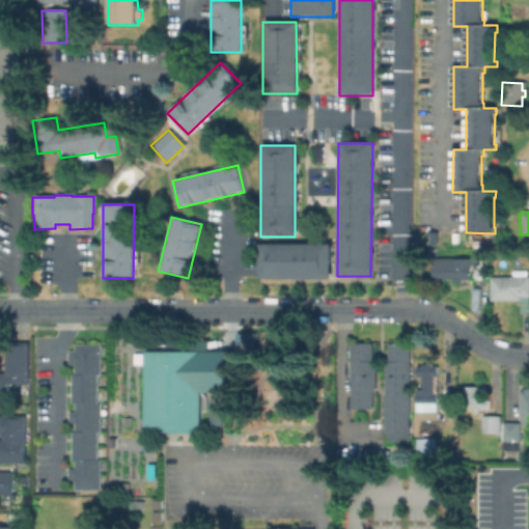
[(257,245),(329,244),(329,279),(257,279),(257,245)]
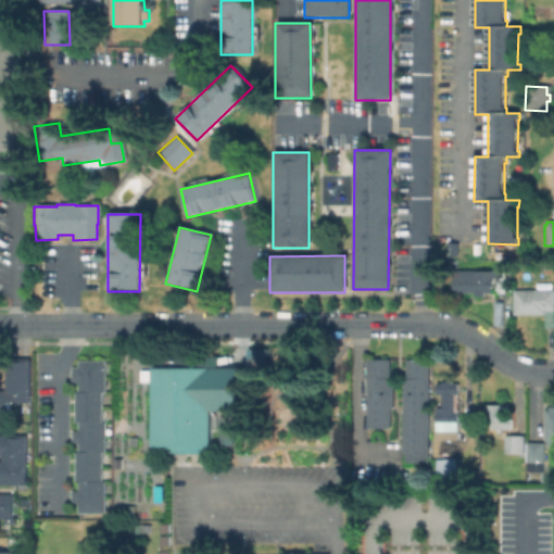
[(453,296),(453,274),(492,275),(492,296),(453,296)]
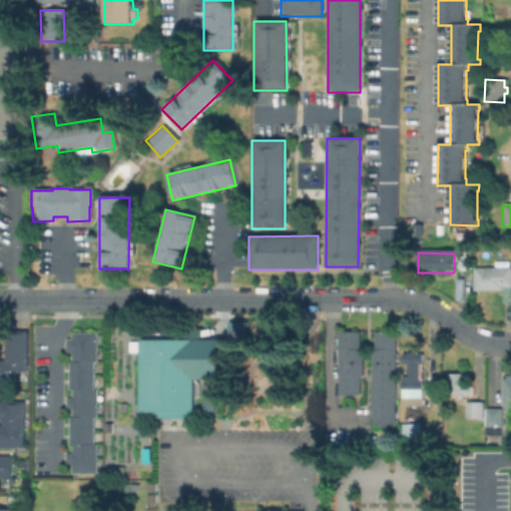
[(510,270),(510,301),(503,301),(503,292),(473,291),(473,270),(510,270)]
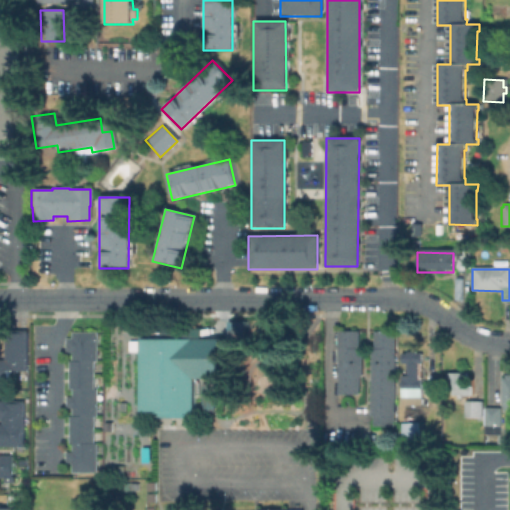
[(243,322),(225,323),(225,339),(243,338),(243,322)]
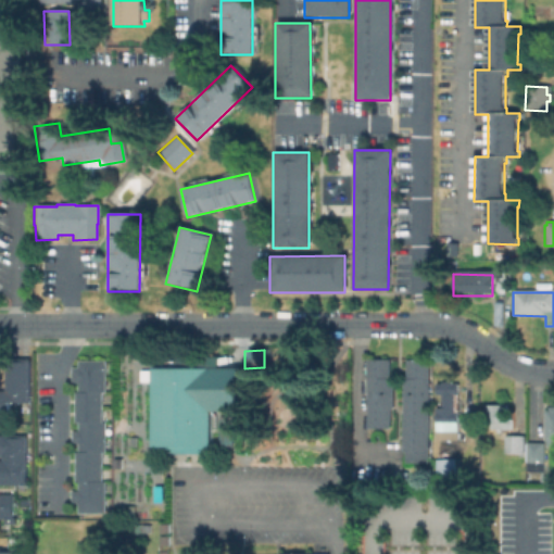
[(387,360),(363,360),(363,429),(386,429),(386,411),(390,411),(390,378),(387,378),(387,360)]
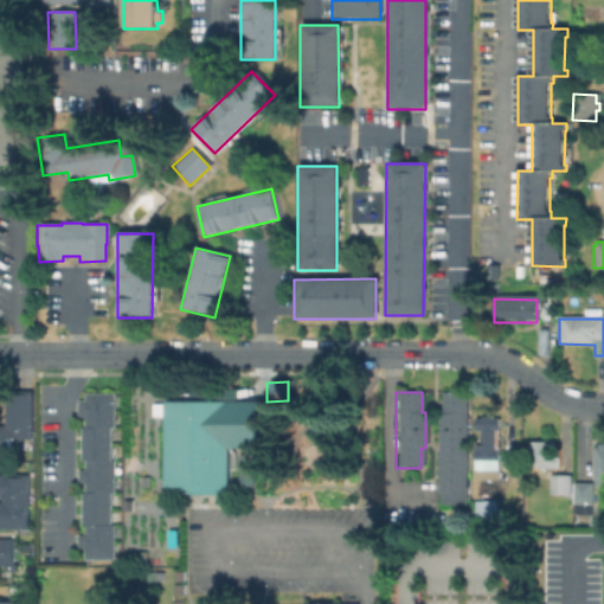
[(464,393),(439,393),(439,415),(436,413),(435,493),(438,493),(438,506),(463,506),(464,393)]
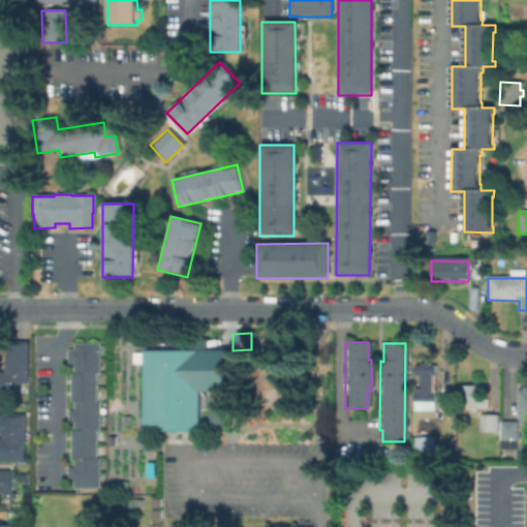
[(101,344),(101,374),(98,374),(98,402),(100,402),(100,431),(97,431),(97,459),(100,459),(100,489),(74,489),(74,478),(68,479),(68,468),(74,468),(74,459),(71,459),(71,431),(74,431),(74,423),(68,423),(68,410),(74,410),(74,403),(71,403),(71,373),(74,374),(74,365),(68,365),(68,350),(74,350),(74,344),(101,344)]
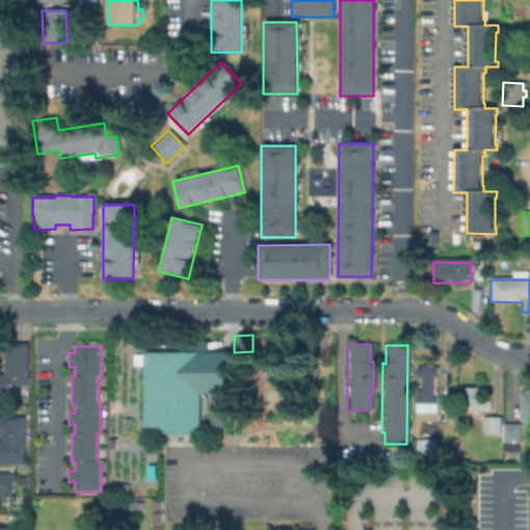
[(26,387),(26,347),(3,347),(3,379),(0,379),(0,397),(5,398),(5,387),(26,387)]
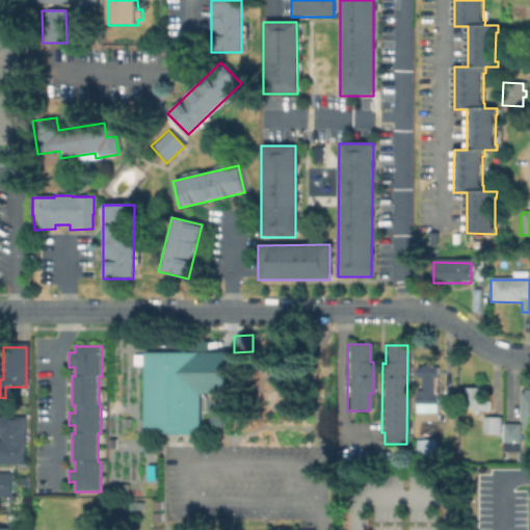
[(230,352),(143,352),(143,434),(200,434),(200,393),(230,393),(230,352)]
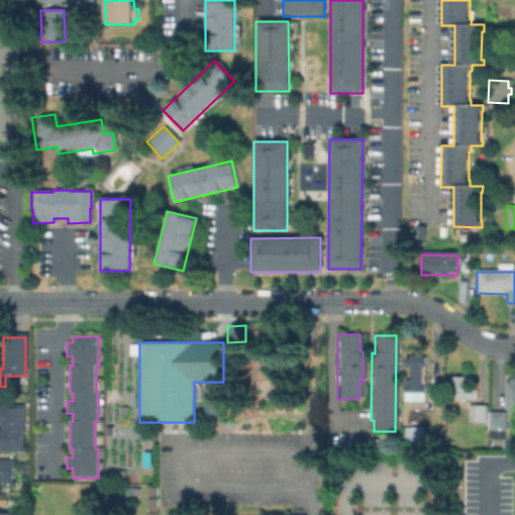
[(421,355),(421,357),(425,357),(425,368),(422,368),(422,384),(425,384),(425,402),(425,410),(405,410),(405,380),(410,380),(410,368),(405,368),(405,357),(411,357),(411,355),(421,355)]
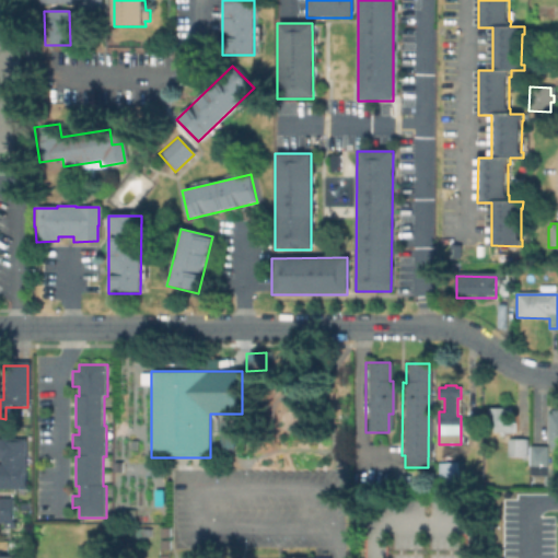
[(514,422),(514,434),(488,433),(489,408),(511,409),(511,422),(514,422)]
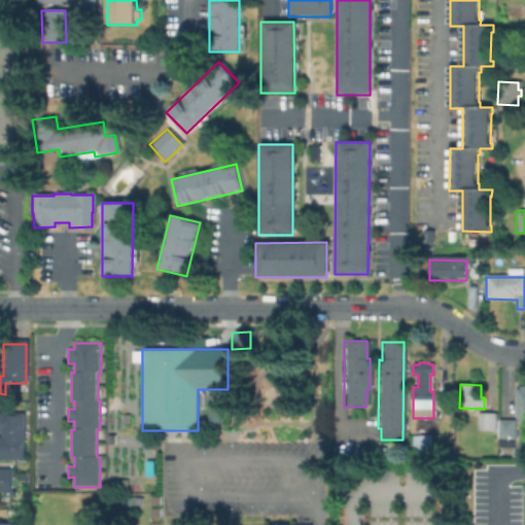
[(524,388),(514,388),(514,422),(524,422),(524,419),(524,418),(524,388)]
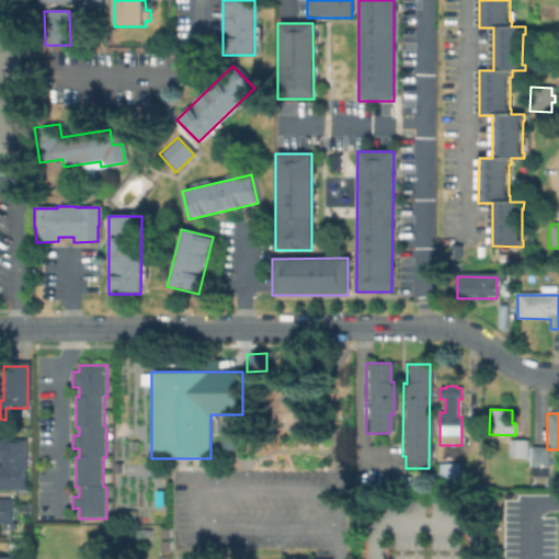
[(232,422),(219,421),(218,451),(232,451),(232,422)]
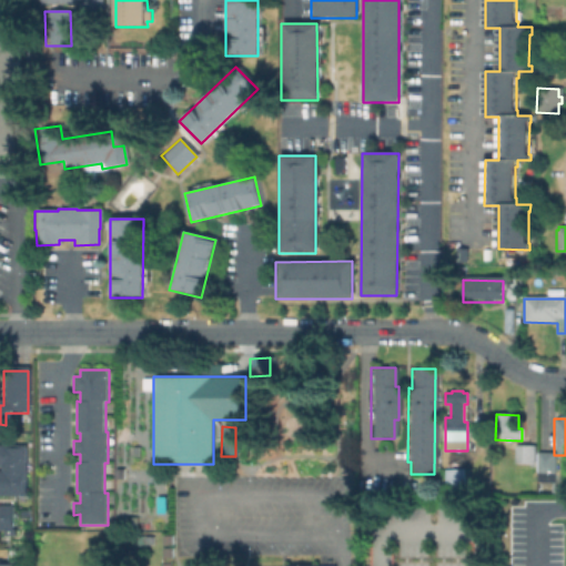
[(23,496),(0,496),(0,445),(23,445),(23,496)]
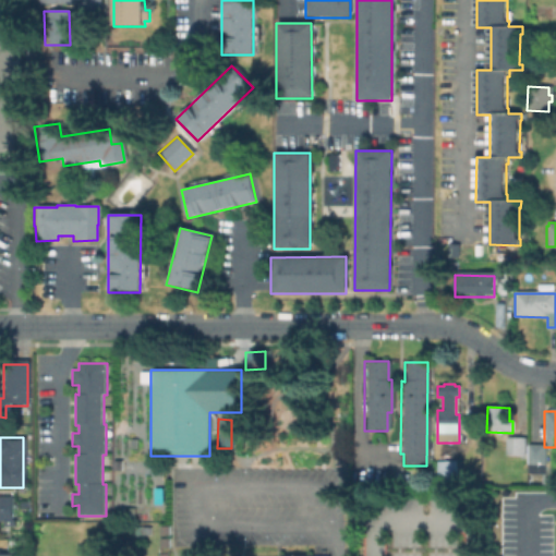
[(526,437),(526,458),(505,458),(505,437),(526,437)]
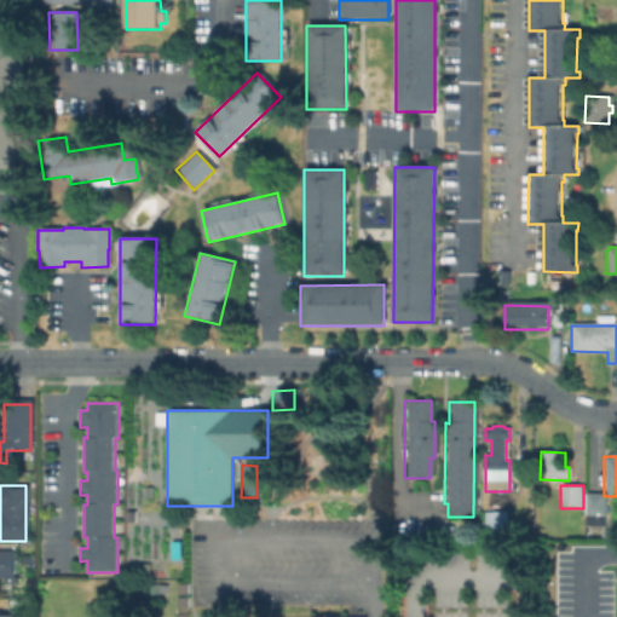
[(606,494),(605,517),(587,515),(587,494),(606,494)]
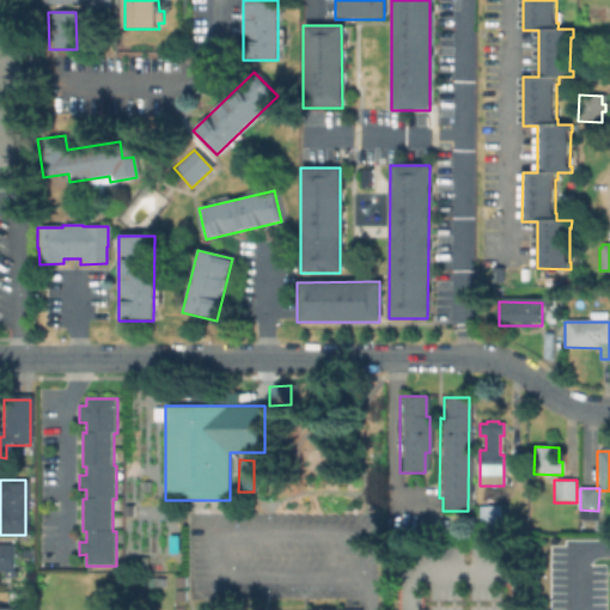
[(499,506),(500,528),(475,529),(475,507),(499,506)]
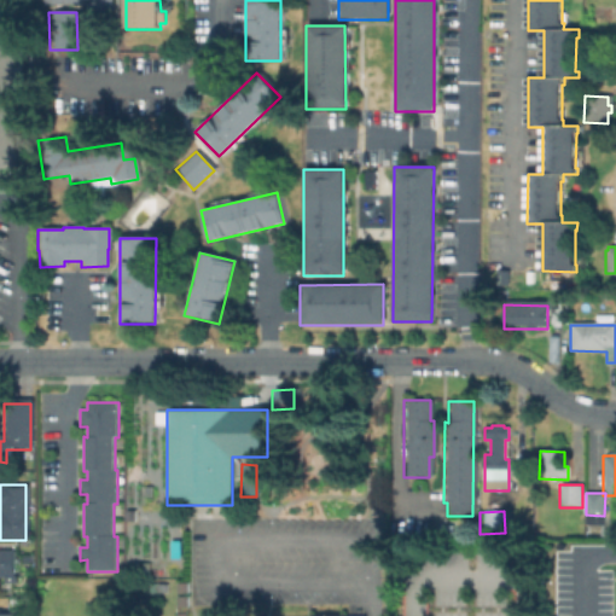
[(0,576),(12,576),(12,551),(0,551),(0,576)]
